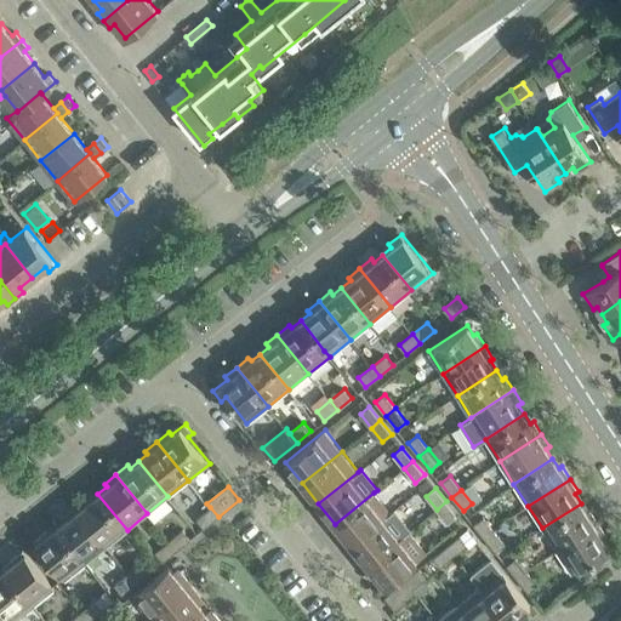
[(391,513),(374,493),(335,524),(352,545),(391,513)]
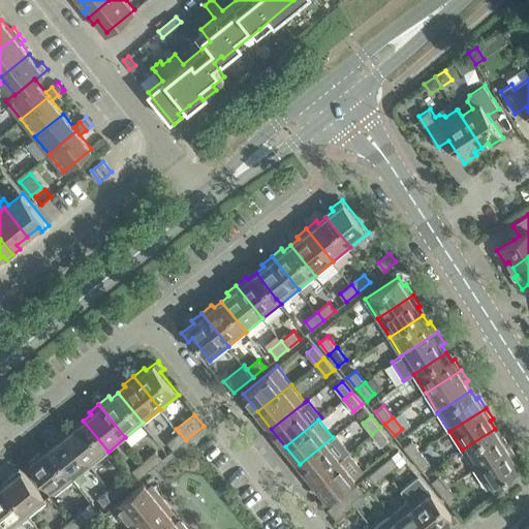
[(109,452),(83,421),(75,427),(73,424),(64,432),(91,465),(109,452)]
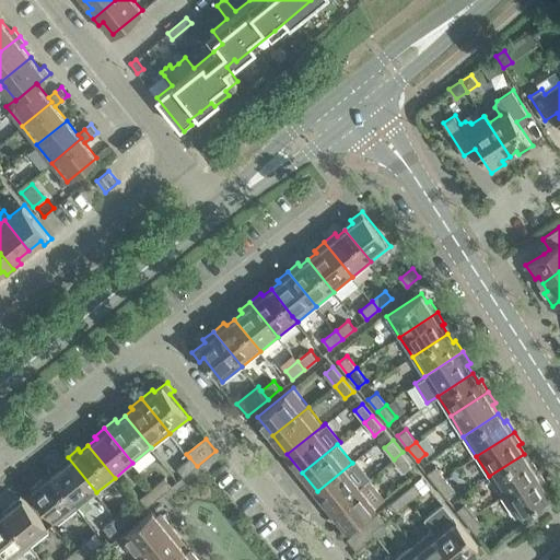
[(403,452),(394,459),(404,471),(412,465),(403,452)]
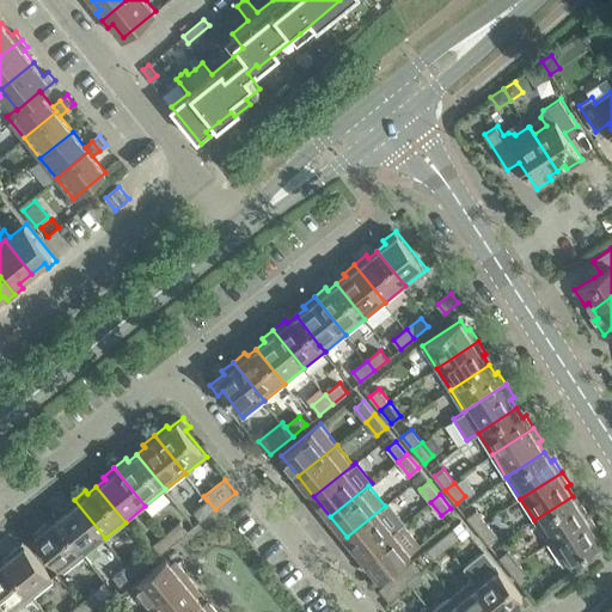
[(549,543),(589,515),(582,503),(579,505),(573,496),(534,520),(549,543)]
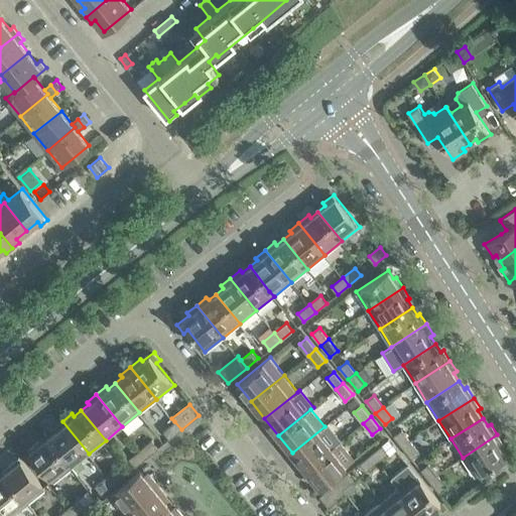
[(89,454),(62,421),(52,429),(54,431),(47,437),(72,468),(89,454)]
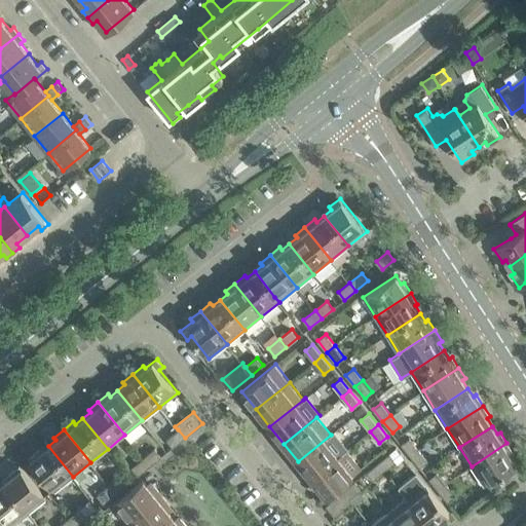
[(178,429),(166,439),(173,447),(185,438),(178,429)]
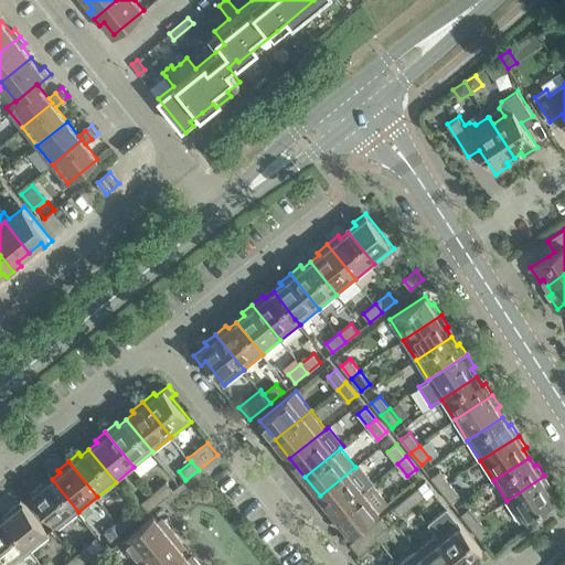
[(355,467),(320,496),(334,514),(373,483),(373,482),(359,465),(355,467)]
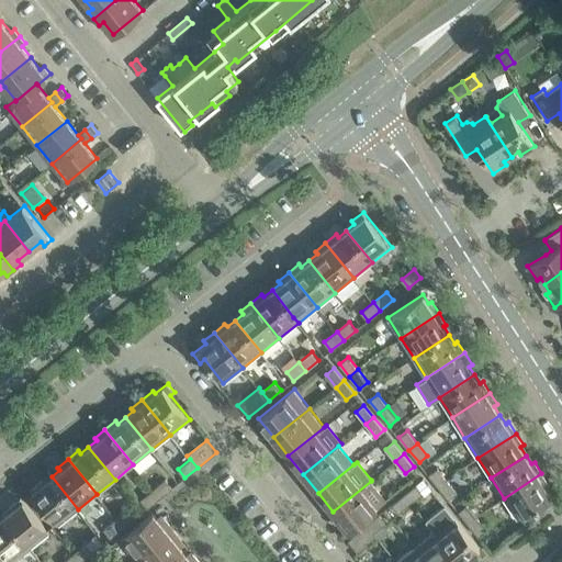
[(439,486),(447,480),(437,468),(428,474),(439,486)]
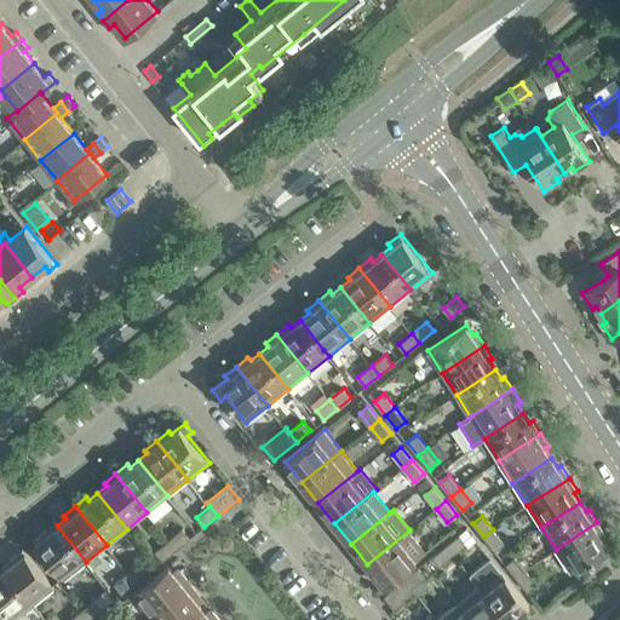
[(602,561),(613,552),(602,537),(606,534),(597,522),(556,550),(570,573),(598,555),(602,561)]
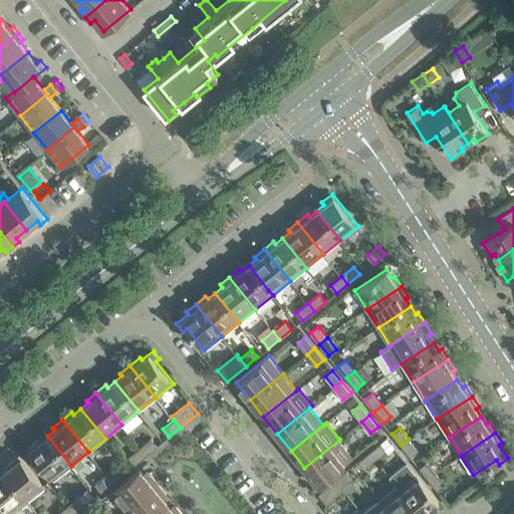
[(71,466),(47,436),(40,442),(38,439),(27,448),(53,480),(71,466)]
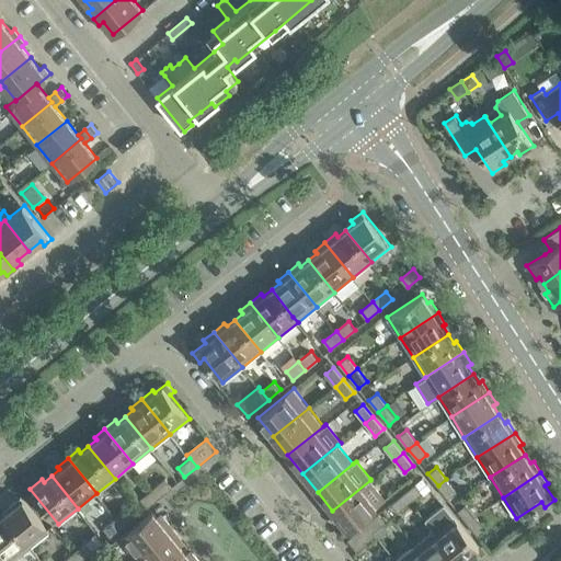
[(160,496),(172,487),(165,478),(153,488),(160,496)]
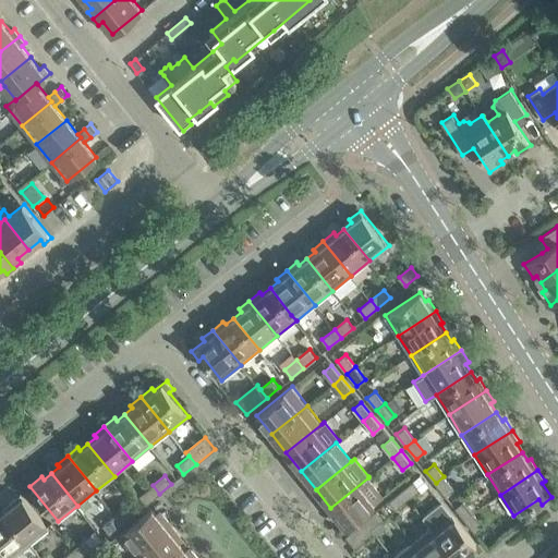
[(455,488),(444,476),(436,483),(446,496),(455,488)]
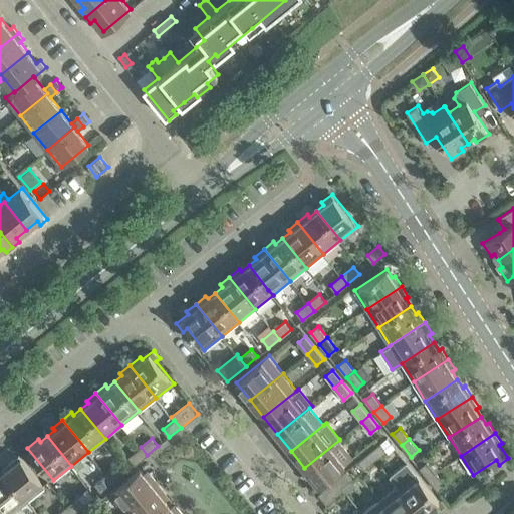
[(339,440),(304,468),(318,485),(345,464),(353,457),(339,440)]
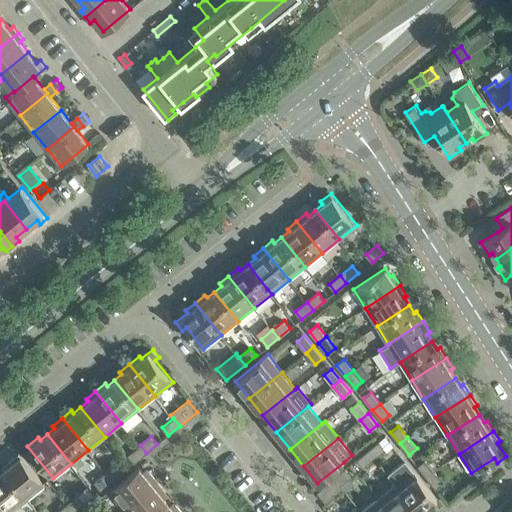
[(368,450),(374,458),(386,449),(379,441),(368,450)]
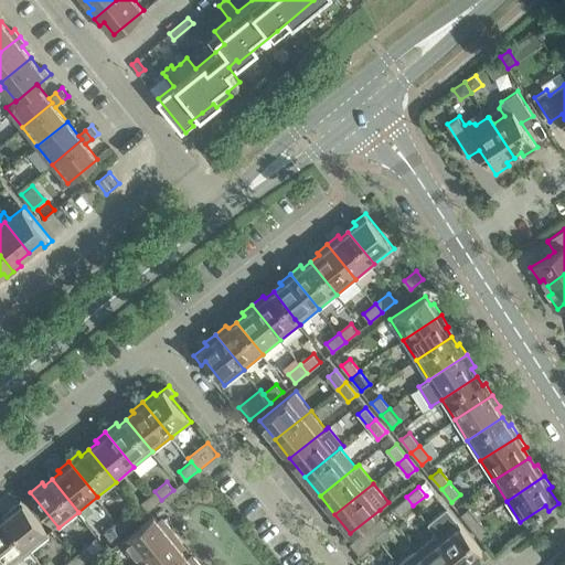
[(149,510),(161,500),(155,491),(141,502),(149,510)]
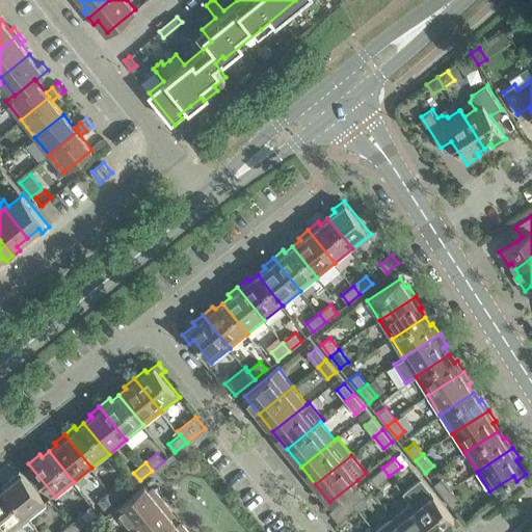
[(389,476),(382,468),(371,477),(377,485),(389,476)]
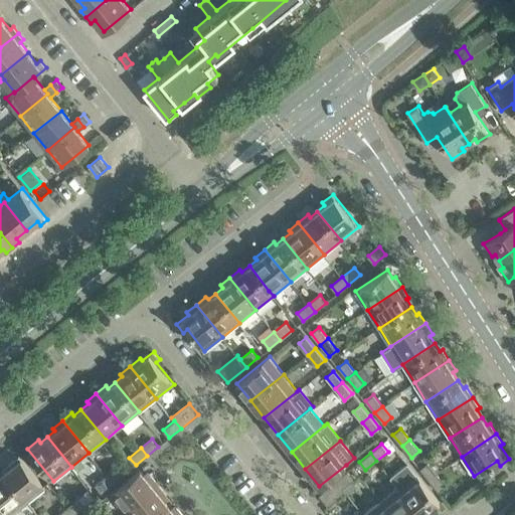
[(3,472),(27,502),(45,487),(19,456),(8,464),(10,467),(3,472)]
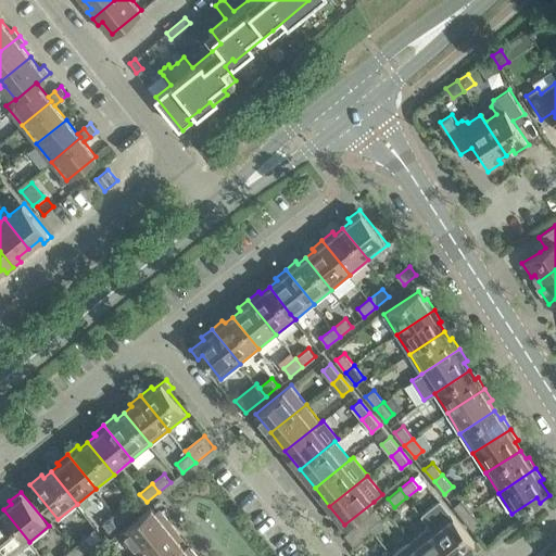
[(464,518),(472,512),(462,498),(454,506),(464,518)]
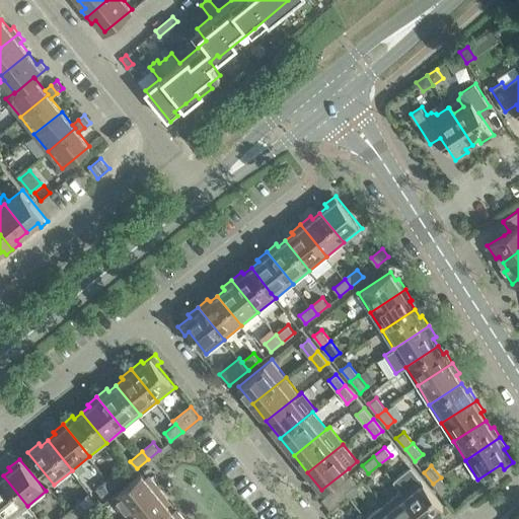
[(443,506),(420,477),(412,467),(394,483),(401,492),(424,518),(432,518),(437,515),(435,513),(443,506)]
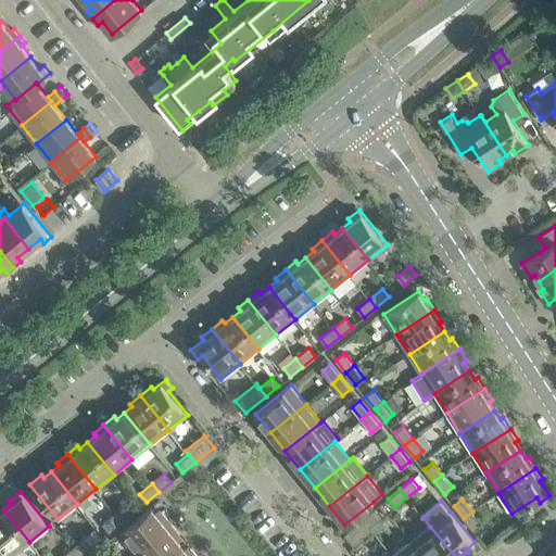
[(127,504),(115,514),(122,521),(134,512),(127,504)]
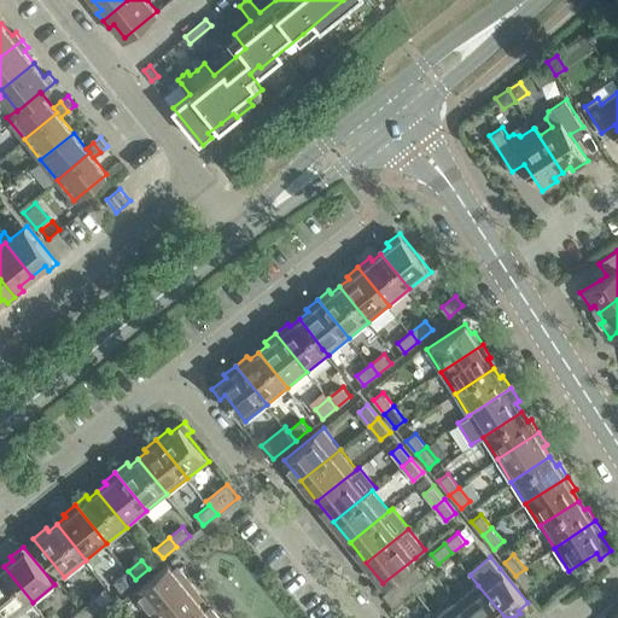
[(150,613),(190,581),(180,567),(175,572),(168,563),(132,593),(150,613)]
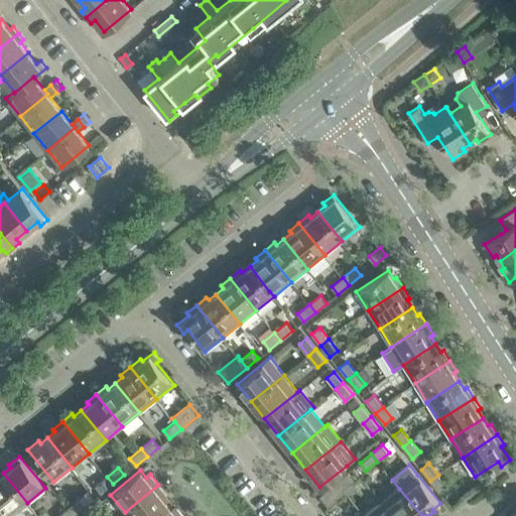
[(337,481),(344,489),(355,480),(349,472),(337,481)]
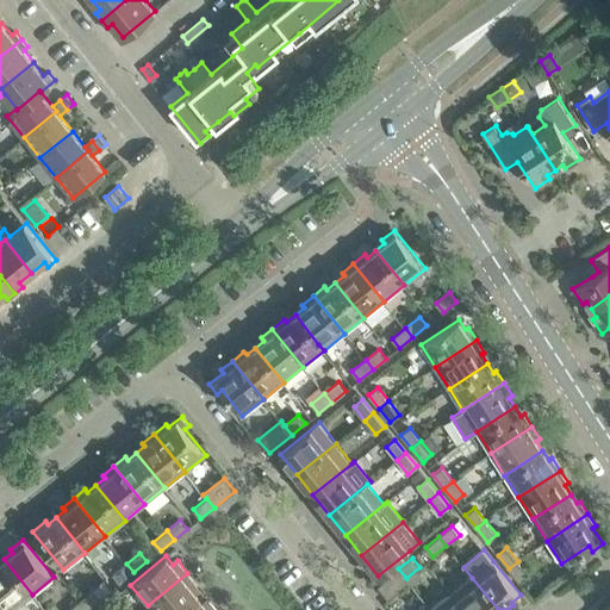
[(0,595),(12,609),(32,595),(4,559),(0,562),(0,595)]
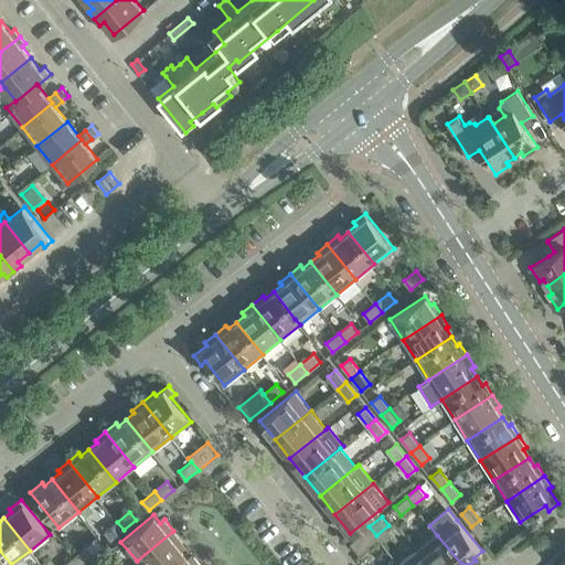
[(490,532),(480,520),(471,526),(481,539),(490,532)]
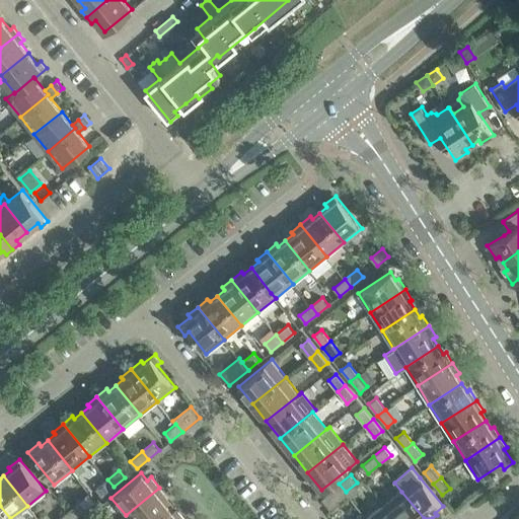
[(114,487),(107,479),(95,489),(102,497),(114,487)]
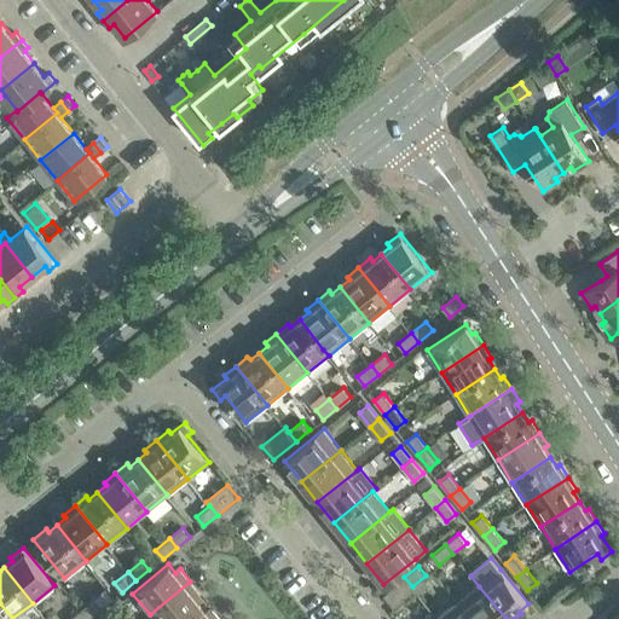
[(412,586),(404,577),(383,595),(394,608),(416,591),(412,586)]
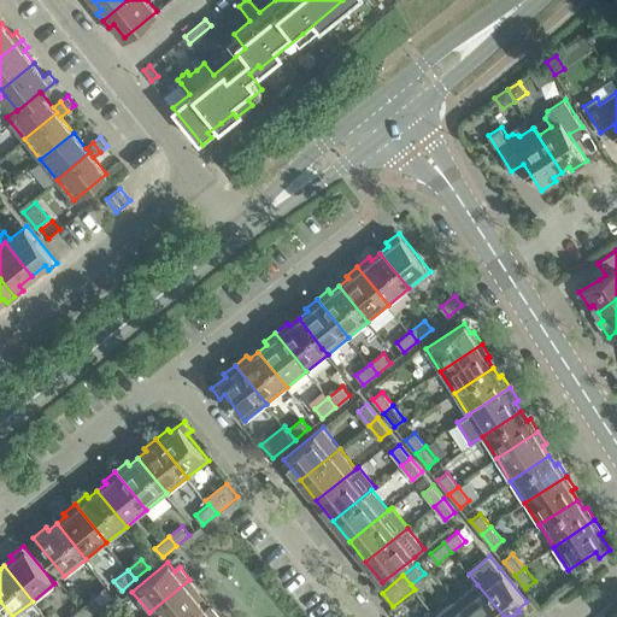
[(152,616),(184,616),(201,604),(195,595),(200,592),(189,580),(150,612),(152,616)]
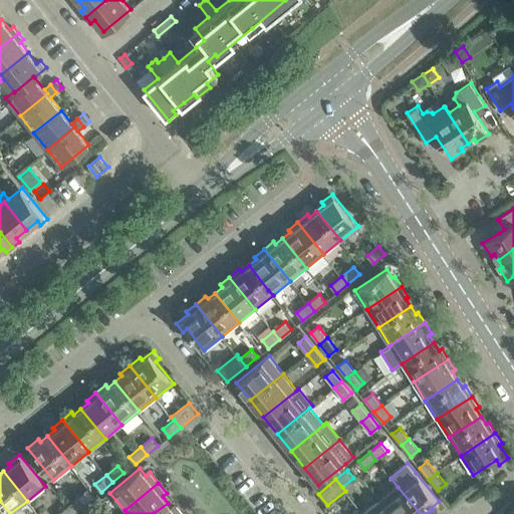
[(420,513),(398,487),(380,501),(392,513),(420,513)]
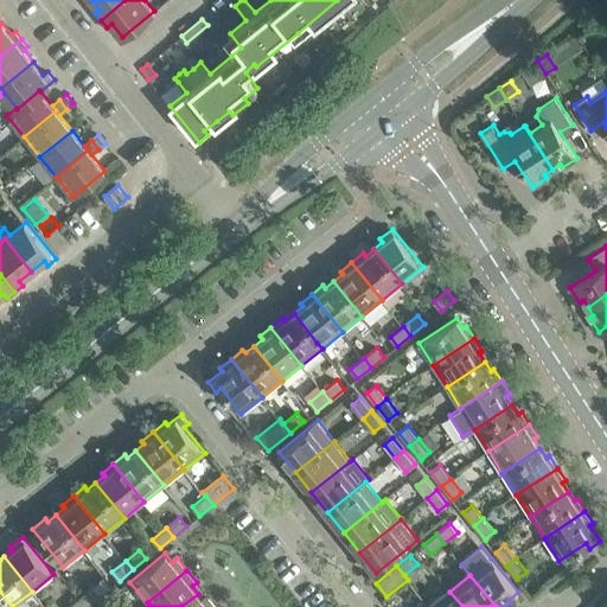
[(87,606),(101,596),(93,587),(80,598),(87,606)]
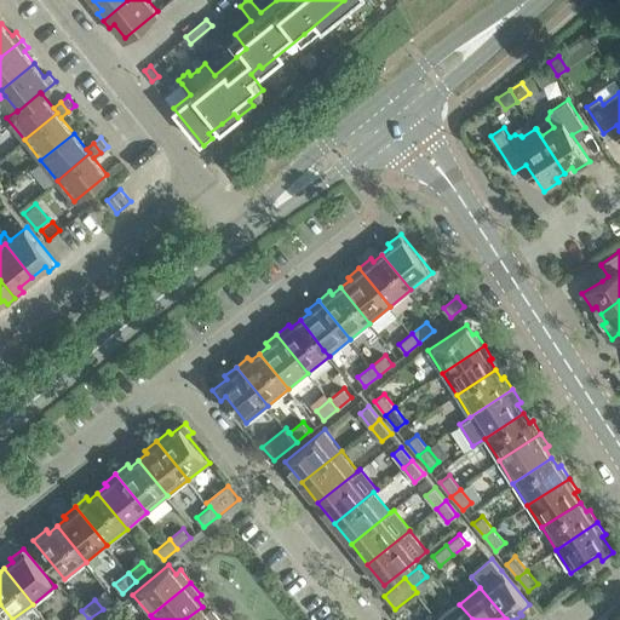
[(0,619),(12,619),(0,604),(0,619)]
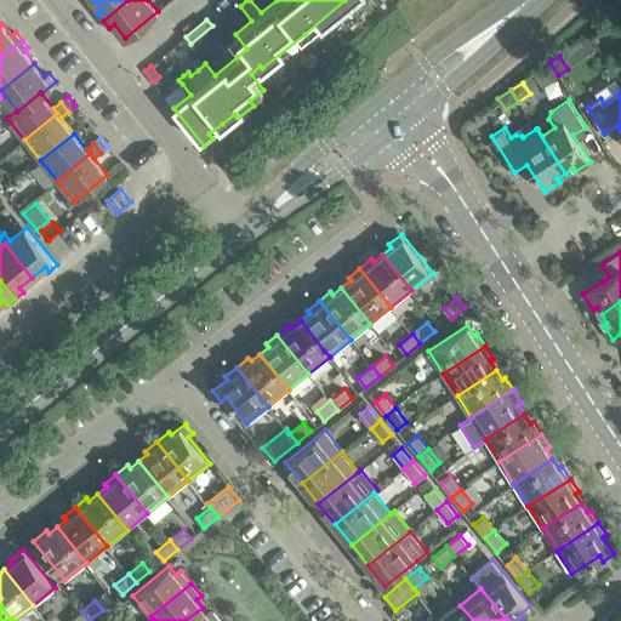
[(473,620),(460,605),(440,620),(473,620)]
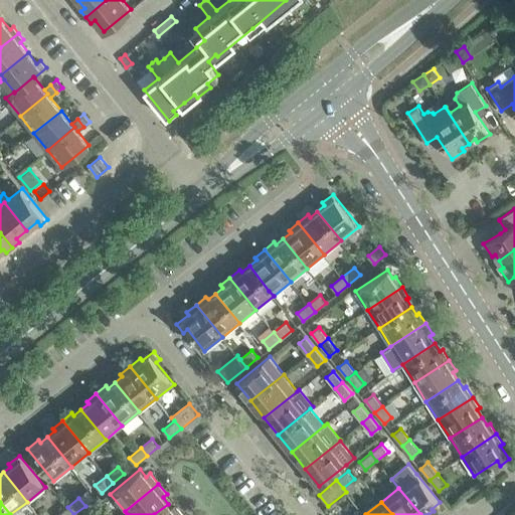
[(183,514),(177,507),(173,510),(168,504),(154,514),(183,514)]
